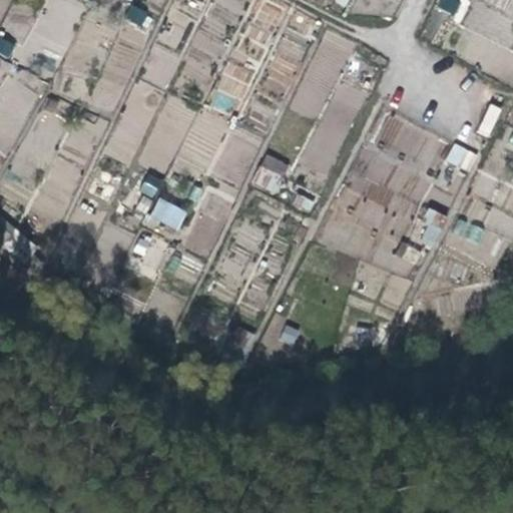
[(312,0),(340,15),(348,0),(312,0)]
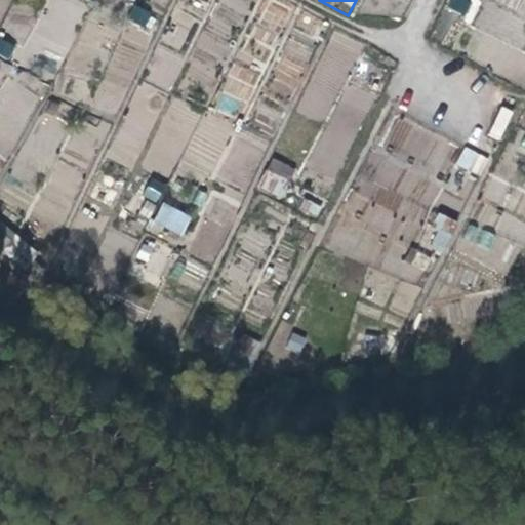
[(466,0),(449,0),(447,7),(470,17),(476,4),(466,0)]
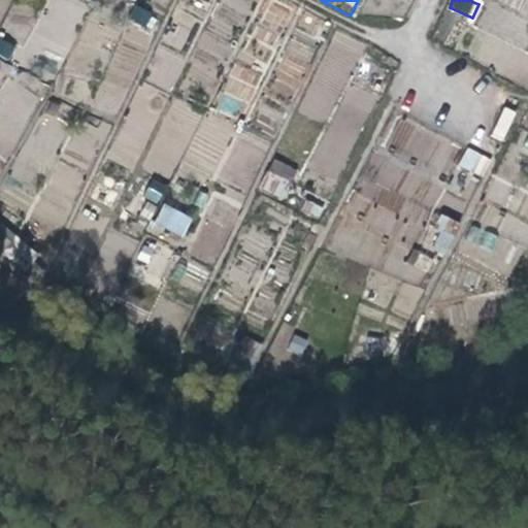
[(133,6),(128,20),(153,30),(158,17),(133,6)]
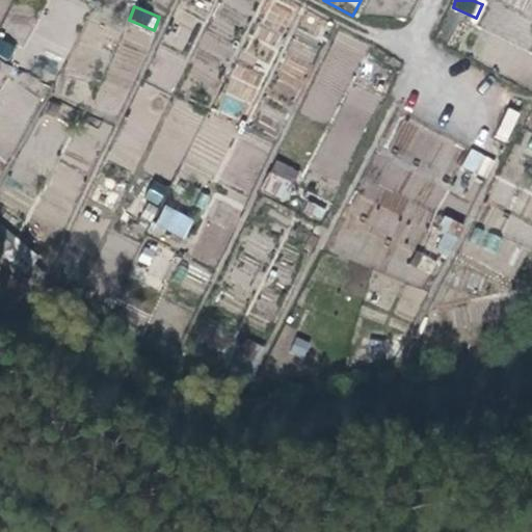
[(0,56),(7,60),(15,46),(0,38),(0,56)]
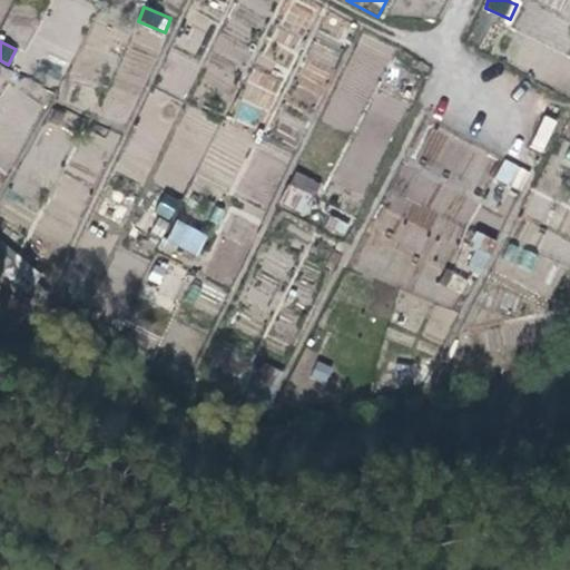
[(569,147),(569,84),(569,85),(538,148),(563,163),(569,147)]
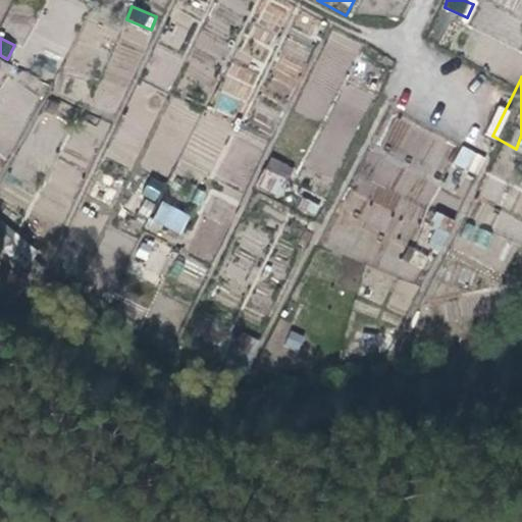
[(434,172),(450,142),(395,114),(379,145),(434,172)]
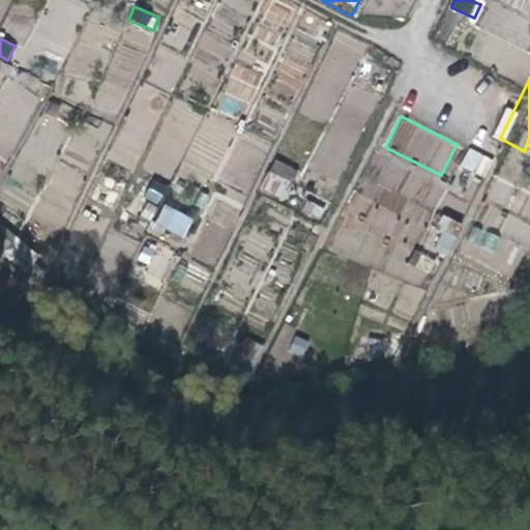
[(469,147),(460,166),(483,178),(493,159),(469,147)]
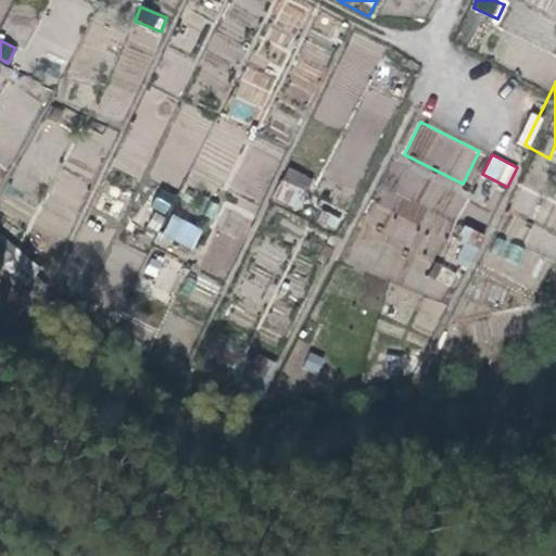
[(287,166),(272,199),(298,211),(313,178),(287,166)]
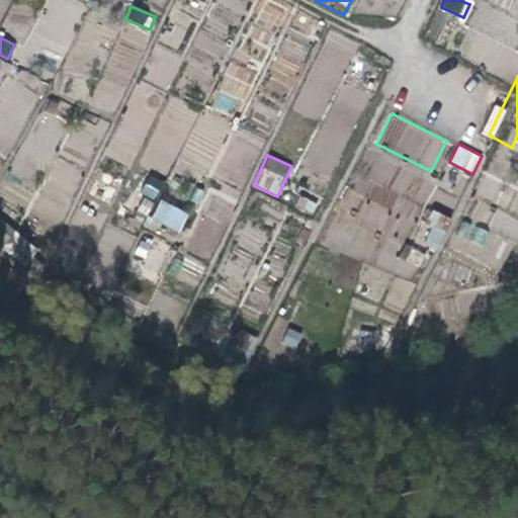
[(160,199),(151,219),(180,232),(189,212),(160,199)]
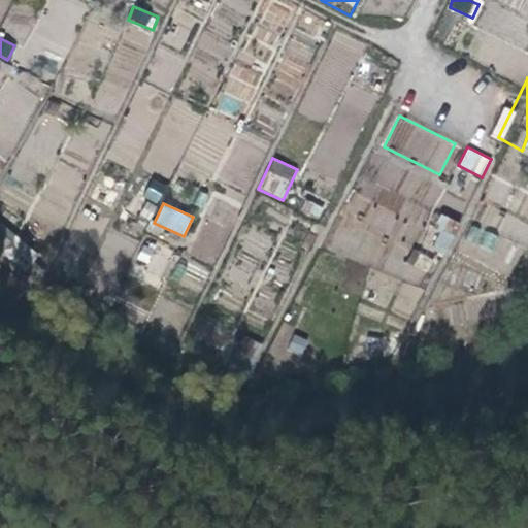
[(428,251),(448,256),(459,220),(439,213),(428,251)]
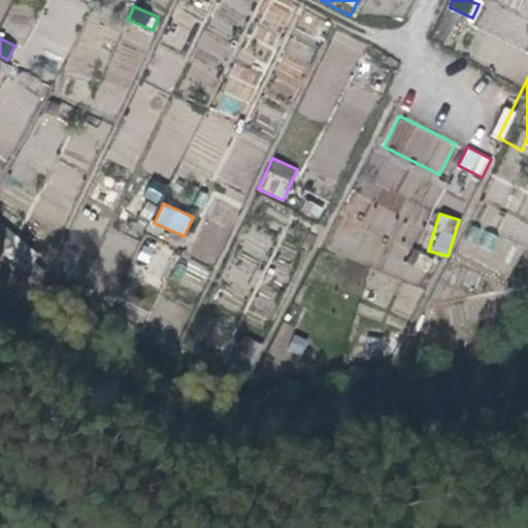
[(527,225),(506,213),(497,230),(527,246),(527,225)]
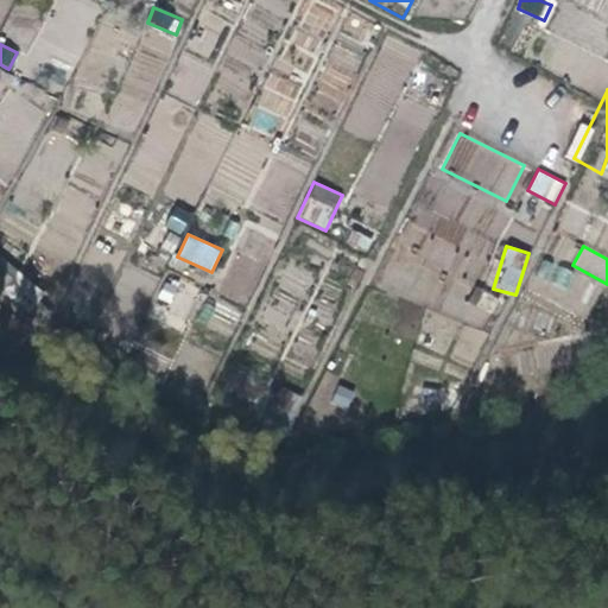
[(526,290),(583,320),(601,286),(544,257),(526,290)]
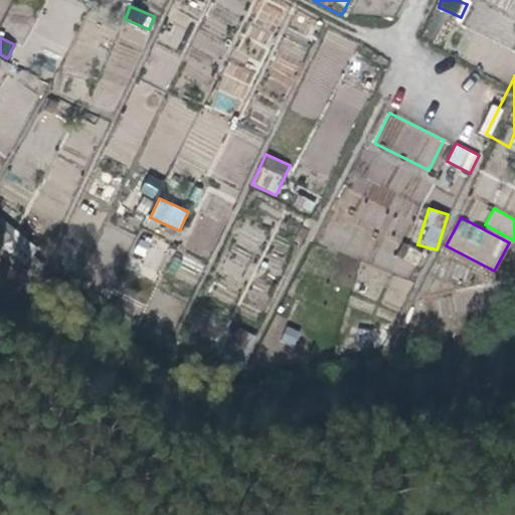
[(135,253),(156,263),(163,246),(141,237),(135,253)]
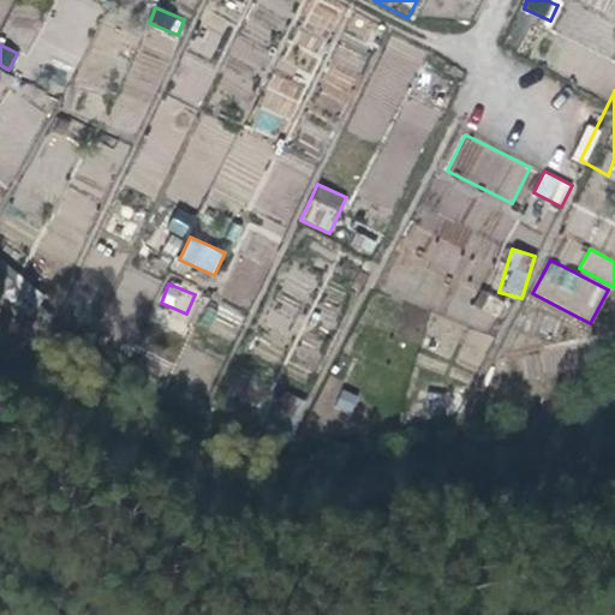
[(472,310),(500,318),(505,299),(478,291),(472,310)]
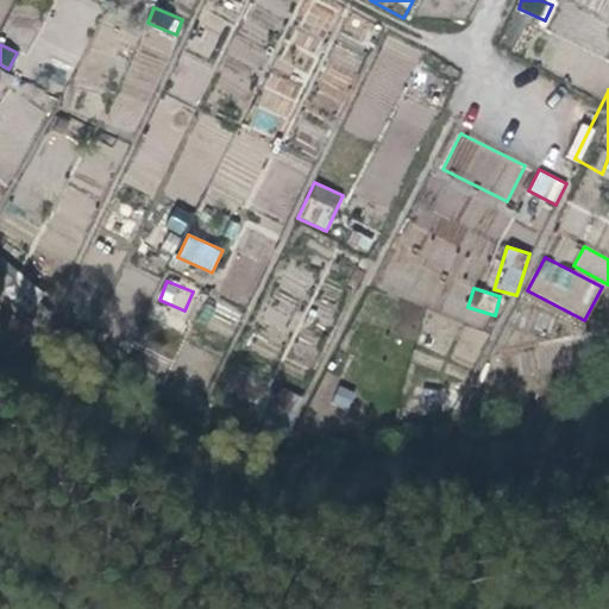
[(283,388),(274,410),(290,416),(299,395),(283,388)]
